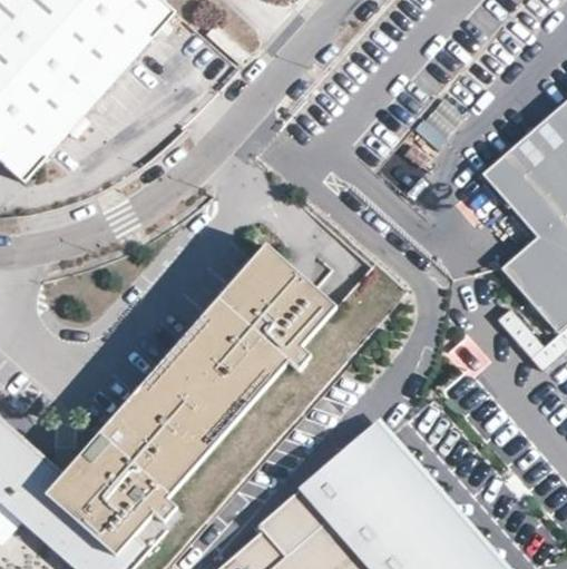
[(0,163),(21,183),(174,11),(160,0),(0,0),(0,163)]
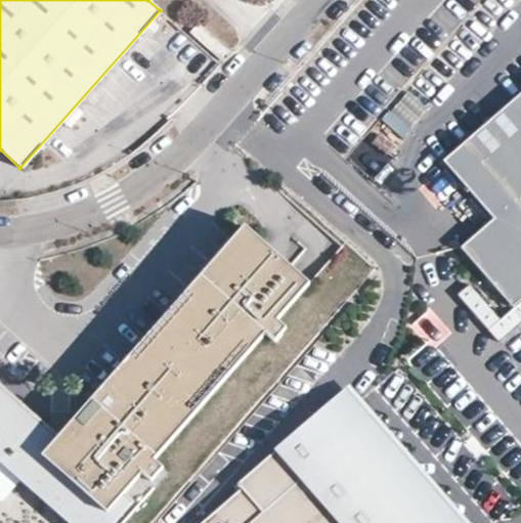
[(171,20),(188,0),(147,0),(160,10),(171,20)]
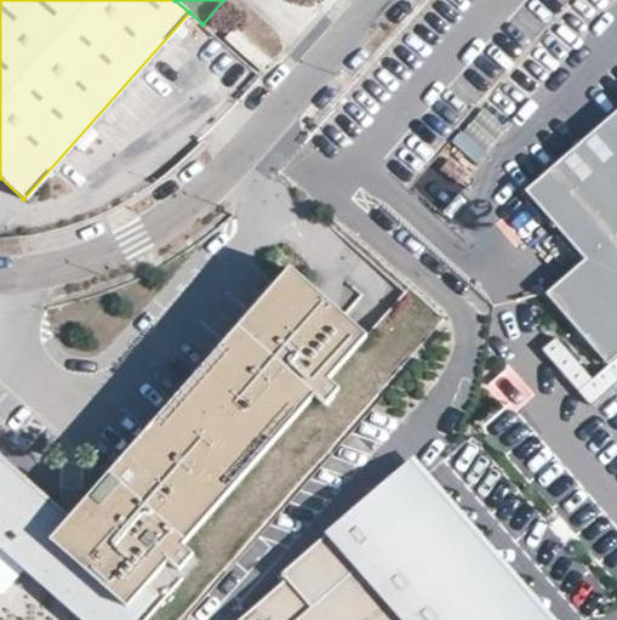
[(258,68),(269,57),(250,40),(240,52),(258,68)]
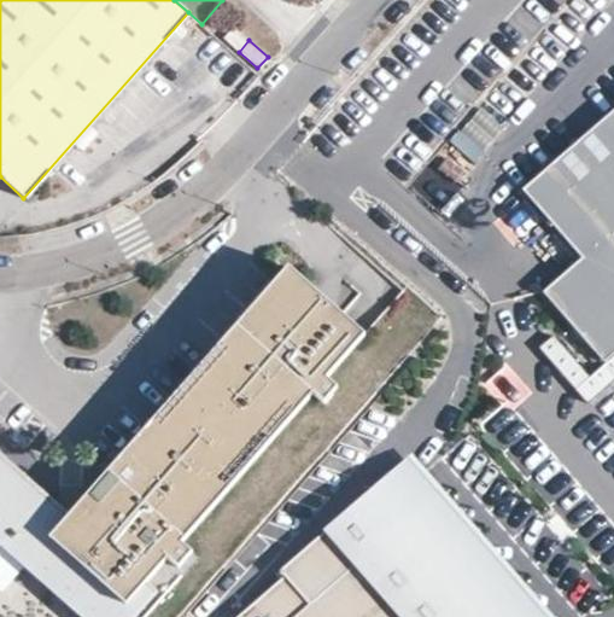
[(613,108),(520,187),(579,256),(541,290),(601,360),(613,349),(613,108)]
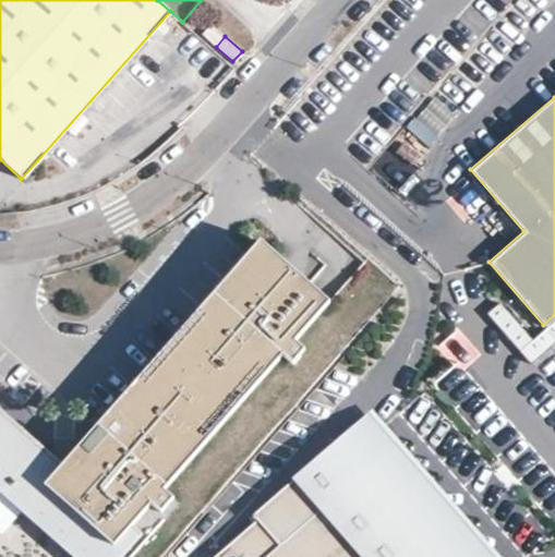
[(411,114),(397,131),(419,150),(434,134),(411,114)]
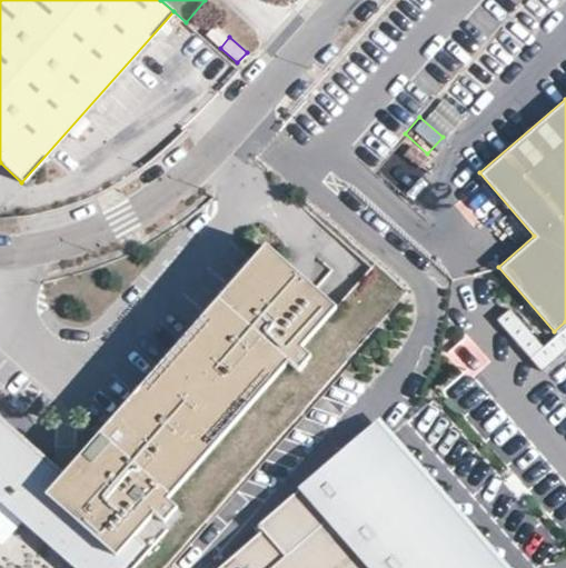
[(164,497),(286,360),(295,369),(308,356),(298,347),(334,307),(311,287),(262,245),(95,432),(98,435),(80,455),(88,462),(71,480),(70,479),(71,459),(71,446),(63,445),(52,445),(50,480),(31,464),(40,454),(0,418),(0,501),(75,567),(127,567),(164,528),(158,524),(174,506),(164,497)]
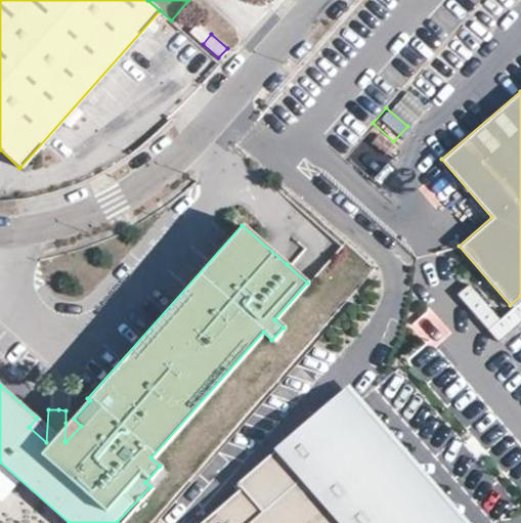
[(520,315),(520,299),(510,309),(489,285),(470,300),(497,335),(520,315)]
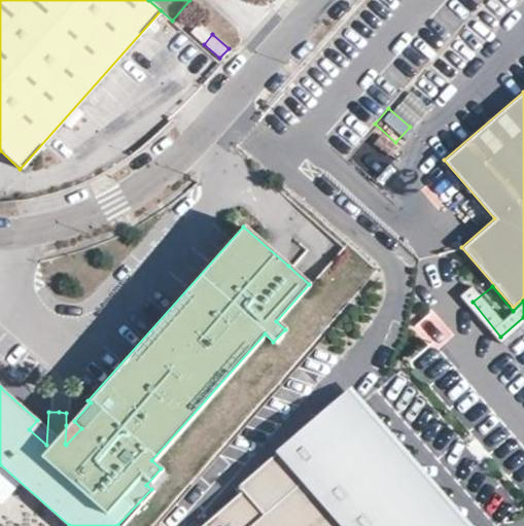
[(468,525),(350,390),(241,486),(244,492),(204,525),(468,525)]
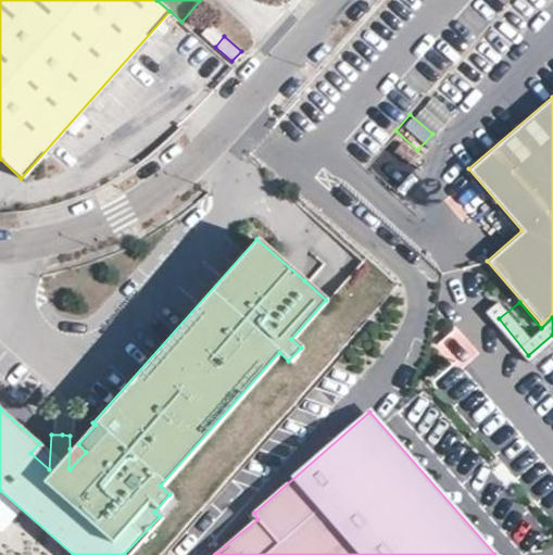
[(92,423),(76,442),(78,444),(96,425),(92,423)]
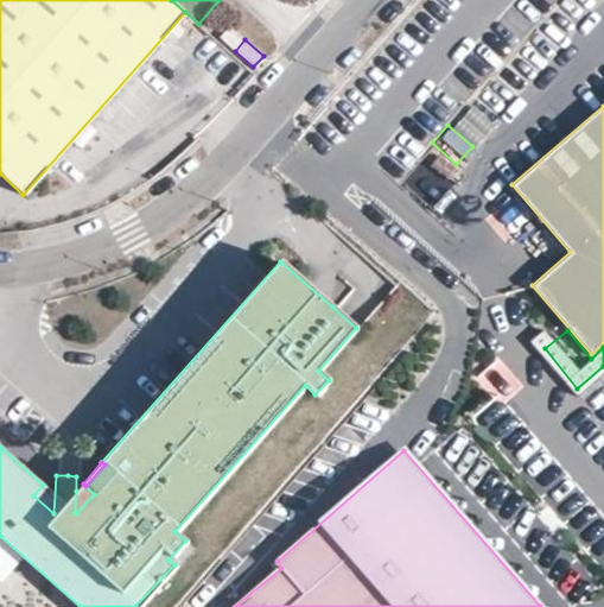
[(83,484),(76,491),(75,512),(76,513),(94,494),(86,486),(83,484)]
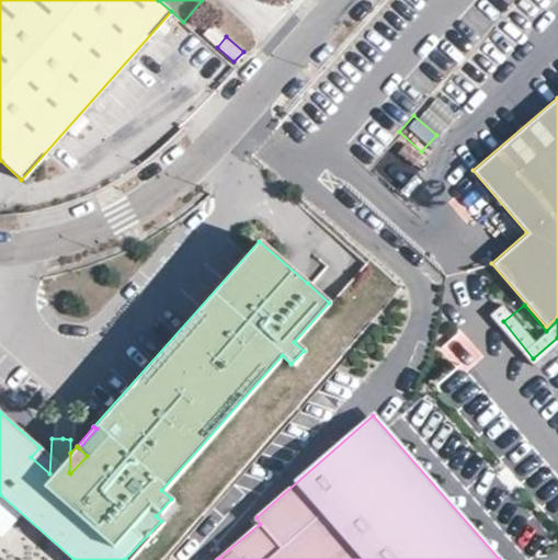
[(50,456),(40,447),(31,457),(49,473),(50,456)]
